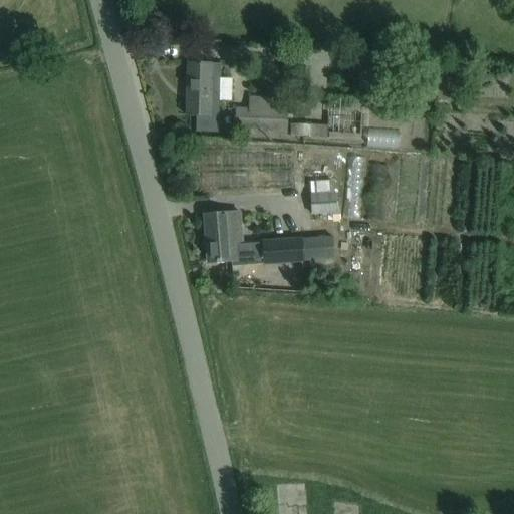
[(188,62),(187,114),(196,115),(196,132),(216,133),(218,133),(219,100),(231,101),(232,79),(219,79),(220,63),(208,63),(188,62)]
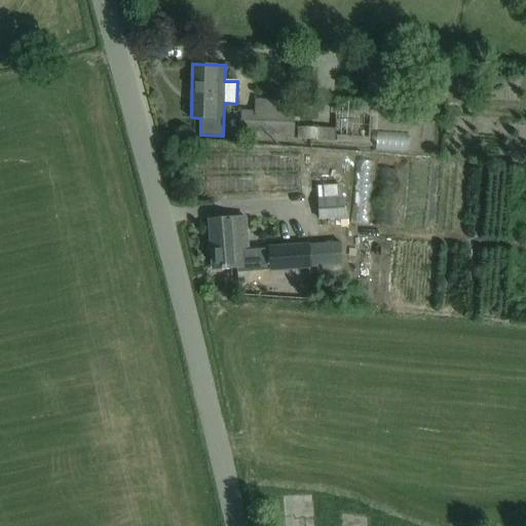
[(254,111),(240,110),(238,136),(293,139),(295,101),(255,99),(254,111)]
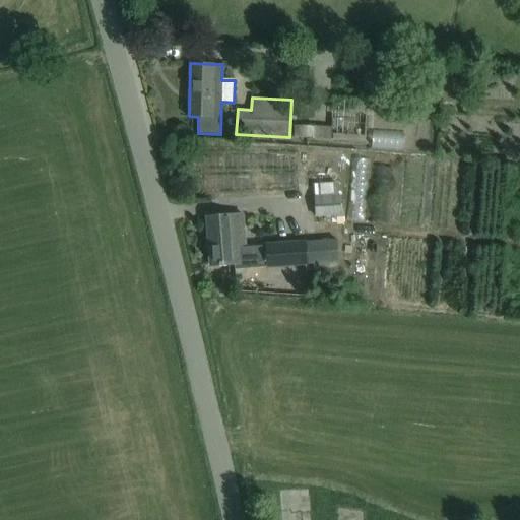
[(294,127),(294,137),(331,137),(331,127),(294,127)]
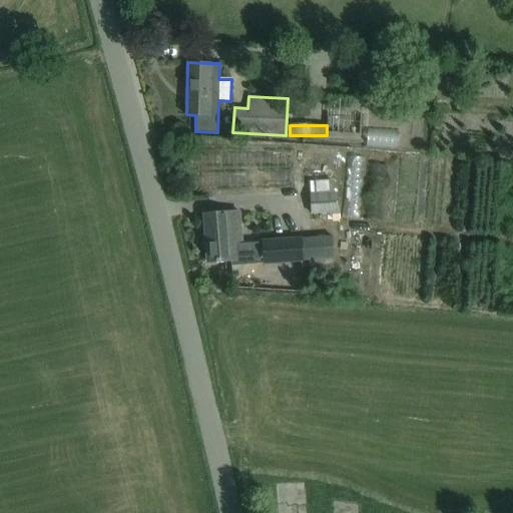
[(328,190),(354,189),(354,169),(327,169),(328,190)]
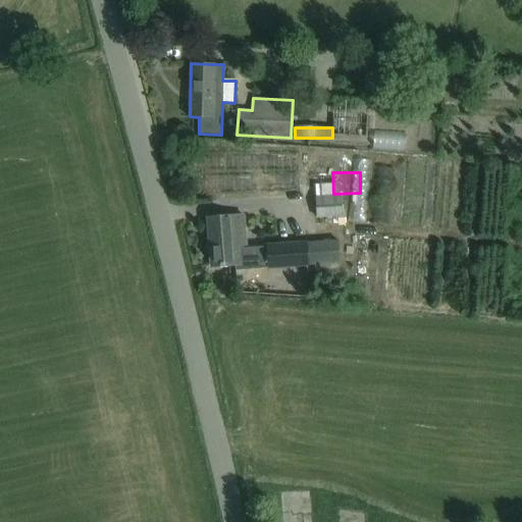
[(315,195),(316,218),(341,217),(340,194),(315,195)]
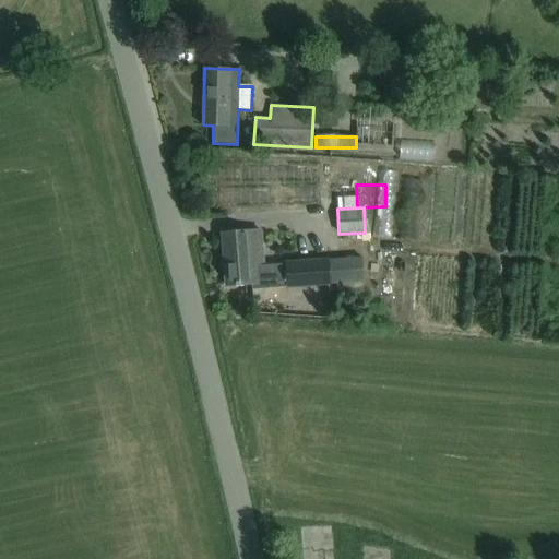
[(244,232),(222,233),(226,285),(248,284),(252,284),(253,284),(253,289),(286,287),(285,263),(262,264),(260,230),(244,232)]
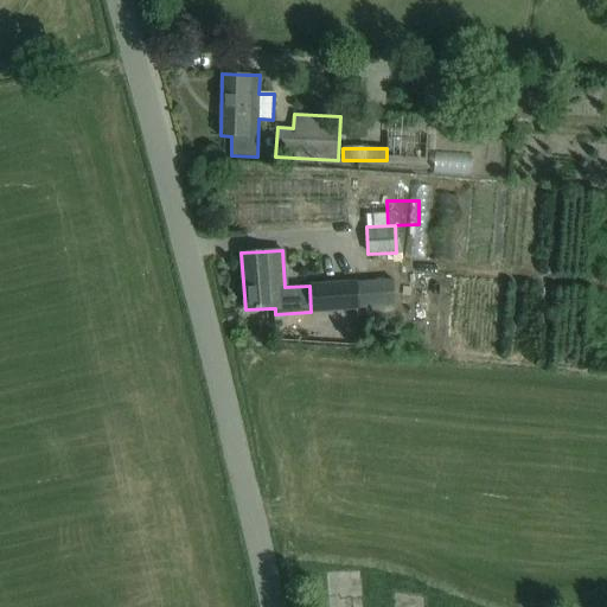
[(393,280),(358,282),(359,308),(394,306),(393,280)]
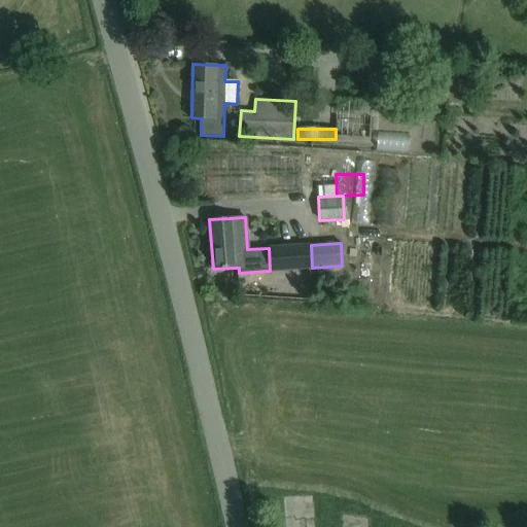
[(311,245),(269,248),(270,271),(312,268),(311,245)]
